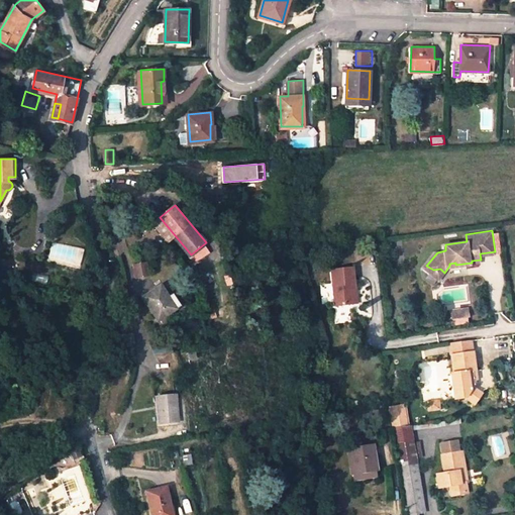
[(148,259),(135,263),(138,275),(151,272),(148,259)]
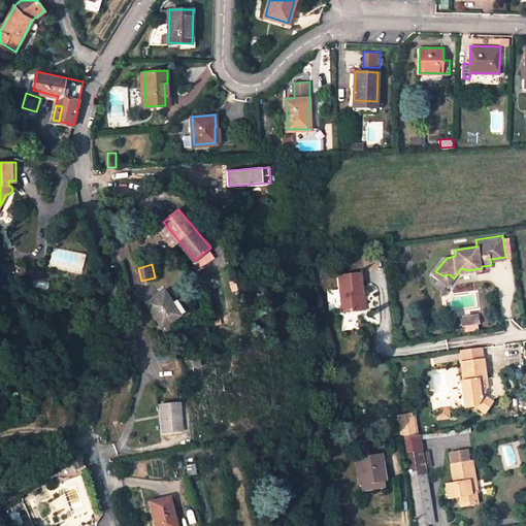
[(361,271),(340,273),(346,310),(363,307),(360,289),(364,289),(361,271)]
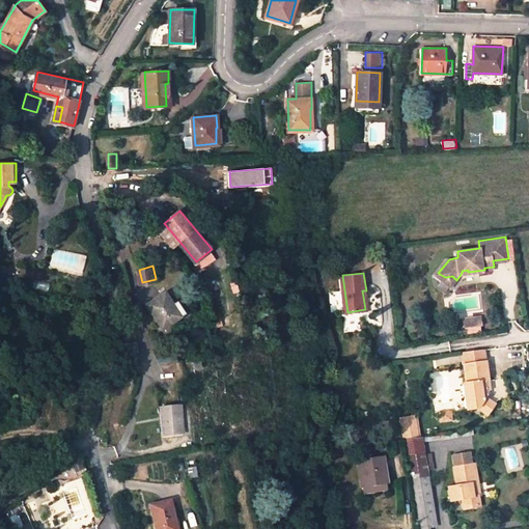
[(166,291),(165,291),(147,304),(163,328),(182,315),(166,291)]
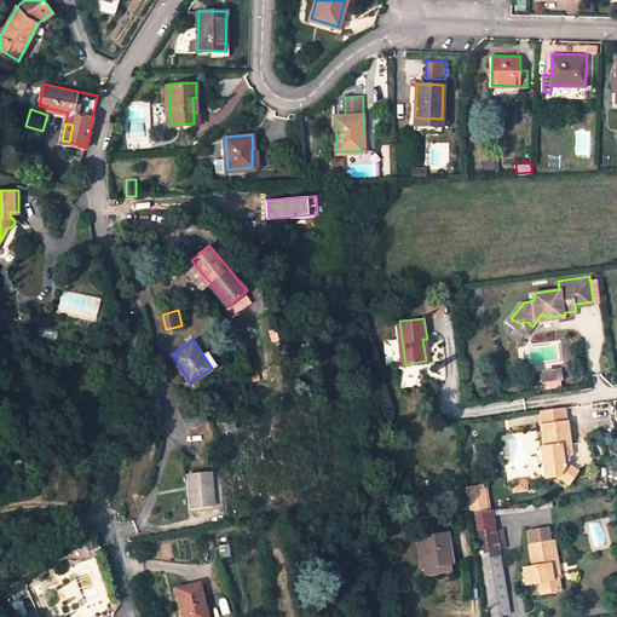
[(563,368),(541,370),(543,381),(564,379),(563,368)]
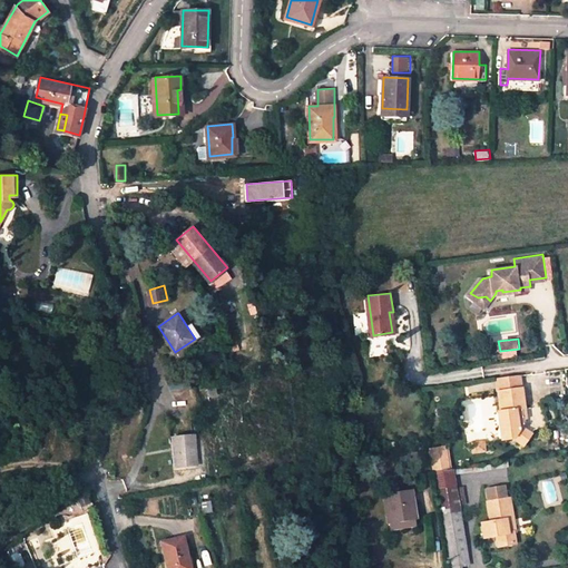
[(520,374),(497,376),(498,391),(521,387),(520,374)]
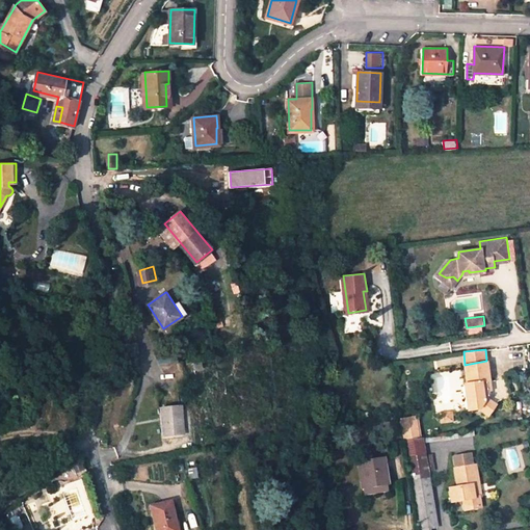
[(473,408),(479,407),(489,414),(496,403),(486,397),(482,398),(481,391),(487,391),(486,380),(489,380),(486,361),(465,365),(467,383),(465,383),(467,400),(472,399),(473,408)]
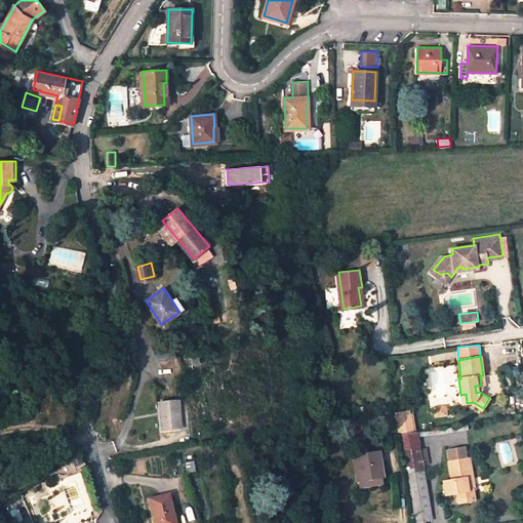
[(182,427),(178,399),(160,401),(162,428),(182,427)]
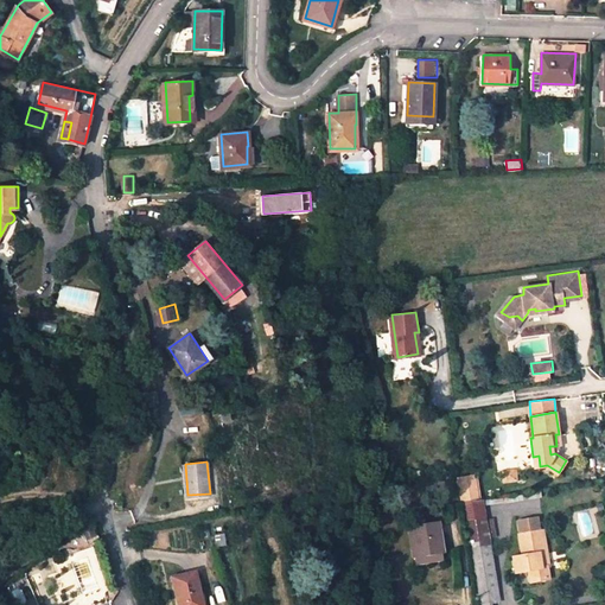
[(518,479),(517,469),(504,471),(505,482),(518,479)]
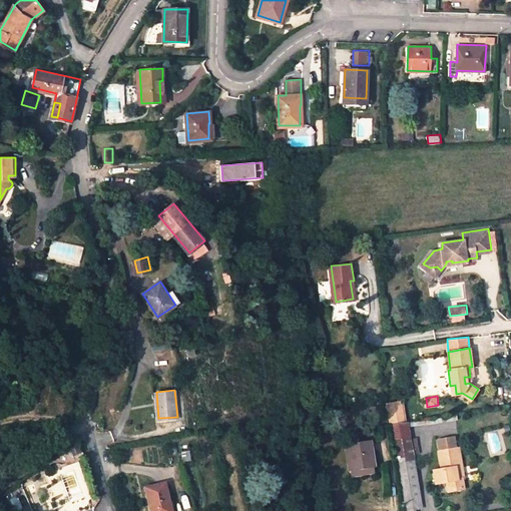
[(388,403),(390,420),(407,418),(405,401),(388,403)]
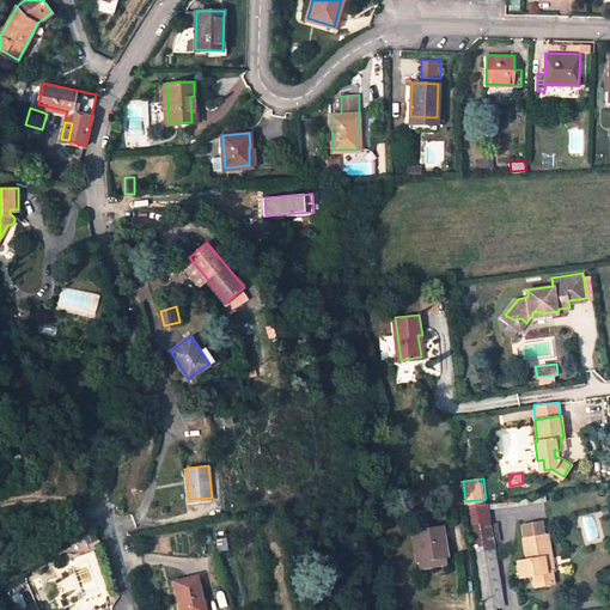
[(366,494),(367,504),(380,502),(379,492),(366,494)]
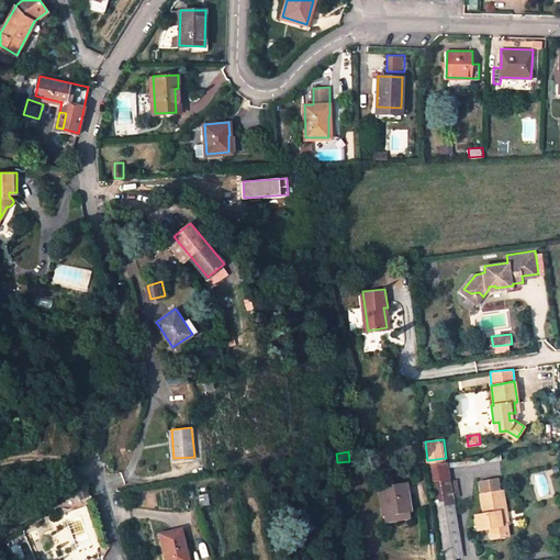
[(452,489),(451,479),(448,461),(428,465),(430,476),(434,491),(452,489)]
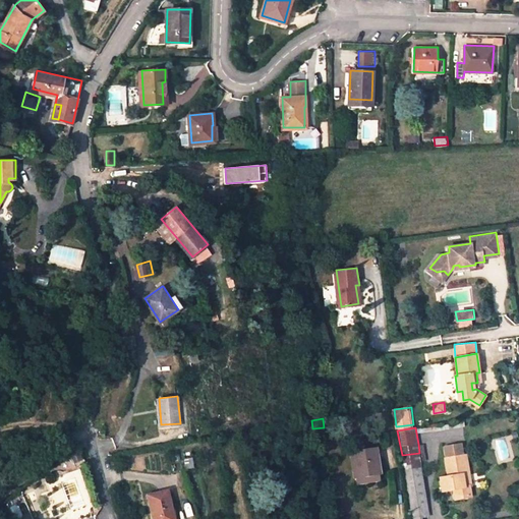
[(423,443),(418,444),(419,453),(402,455),(412,511),(413,518),(421,518),(421,515),(430,513),(420,457),(425,455),(423,443)]
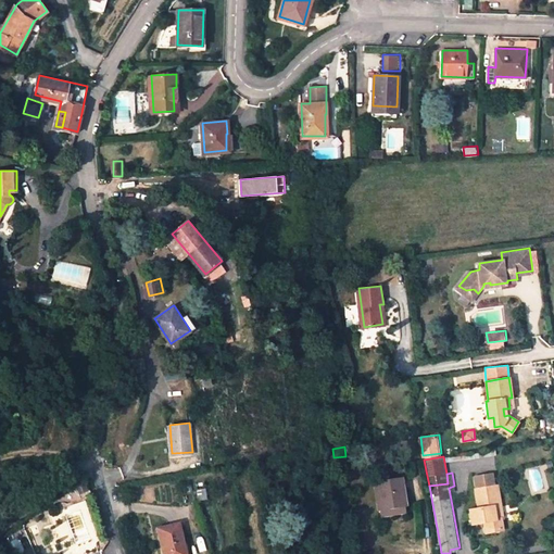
[(476,525),(488,523),(489,532),(505,529),(503,518),(499,519),(496,507),(501,506),(498,487),(494,487),(492,476),(477,478),(482,508),(474,511),(476,525)]
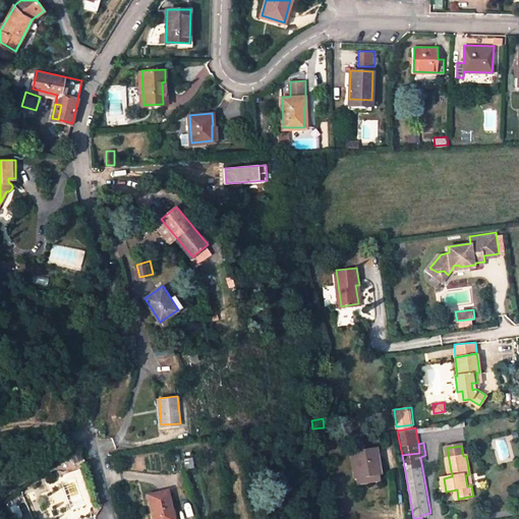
[(359,477),(382,474),(378,447),(353,451),(357,478),(359,477)]
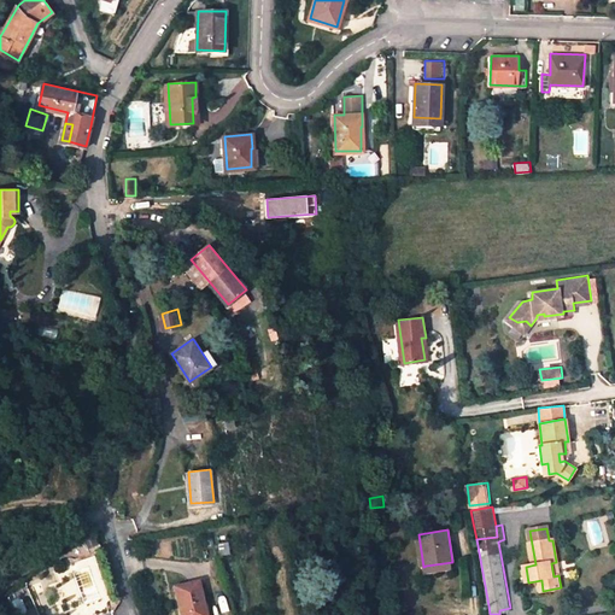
[(87,539),(91,548),(98,543),(94,536),(87,539)]
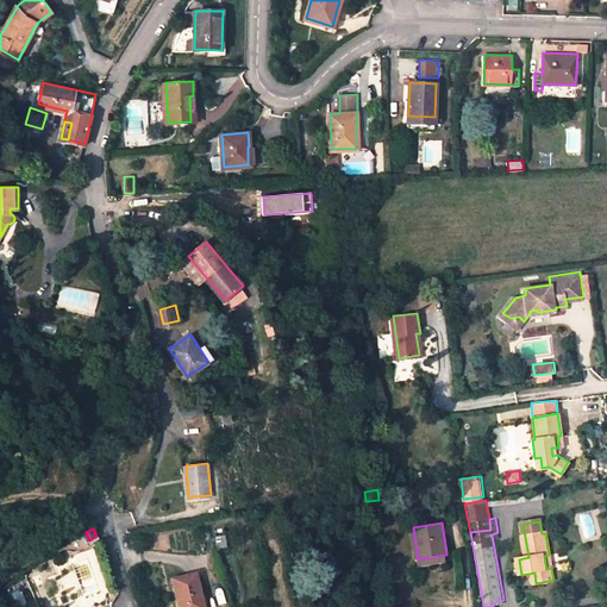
[(421,565),(446,561),(446,555),(420,558),(421,565)]
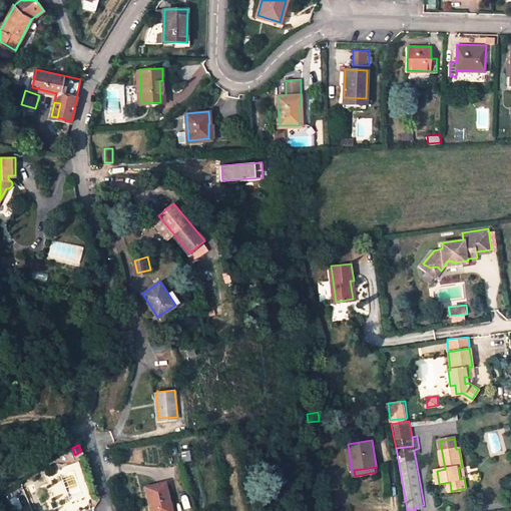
[(465,467),(462,467),(458,468),(460,479),(464,478),(466,478),(465,467)]
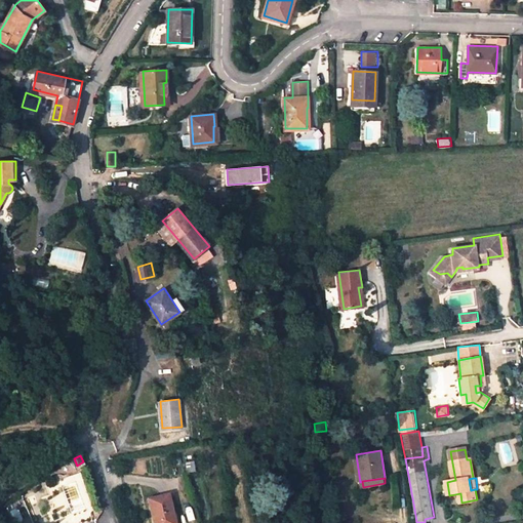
[(176,522),(170,493),(150,497),(155,522),(176,522)]
